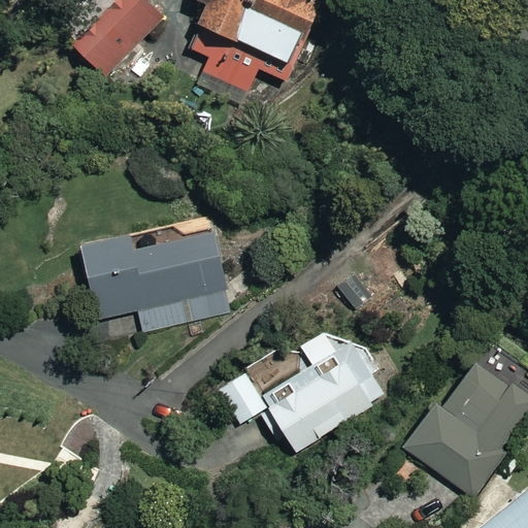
[(122,59),(163,22),(142,0),(116,0),(71,41),(103,76),(122,59)]
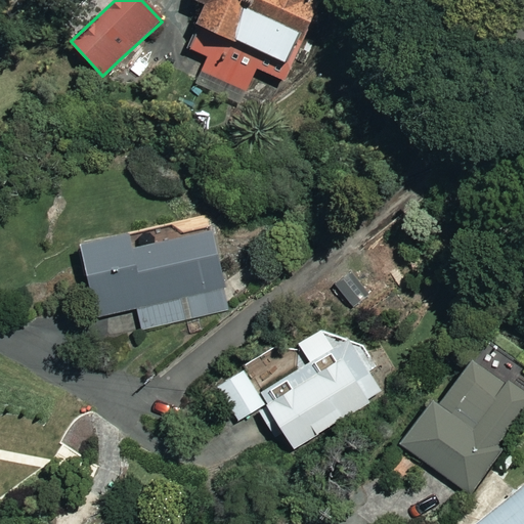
[(206,0),(207,1),(189,47),(209,55),(203,72),(249,89),(257,68),(287,80),(316,5),(310,3),(311,0),(206,0)]
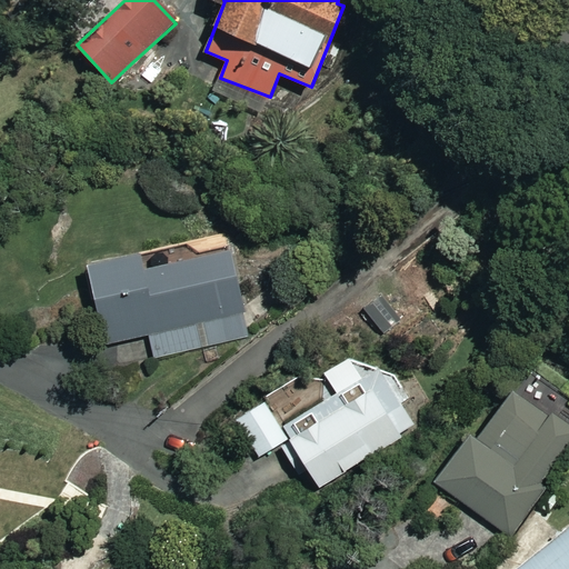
[(158,63),(131,63),(131,87),(158,87),(158,63)]
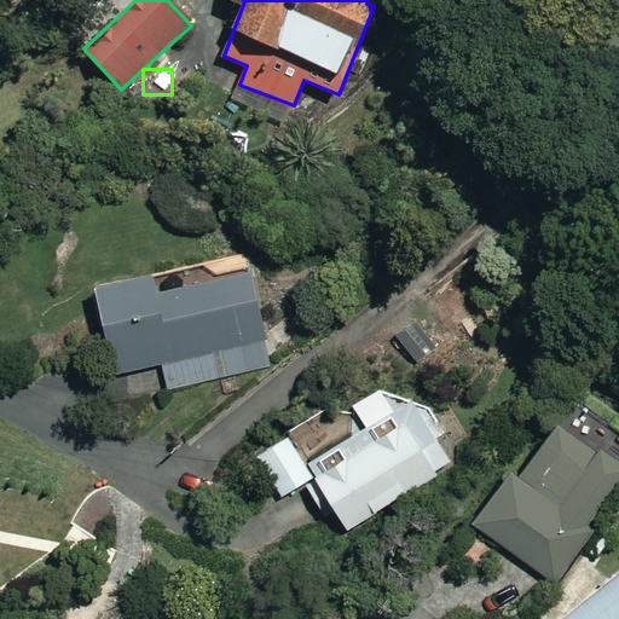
[(272,366),(253,270),(162,289),(158,273),(97,287),(115,374),(162,363),(168,388),(272,366)]
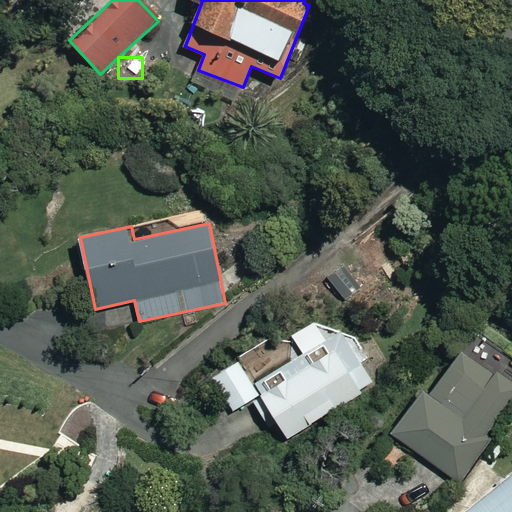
[(329,342),(315,320),(293,334),(305,354),(256,385),(288,436),(374,382),(362,362),(369,357),(350,328),(329,342)]
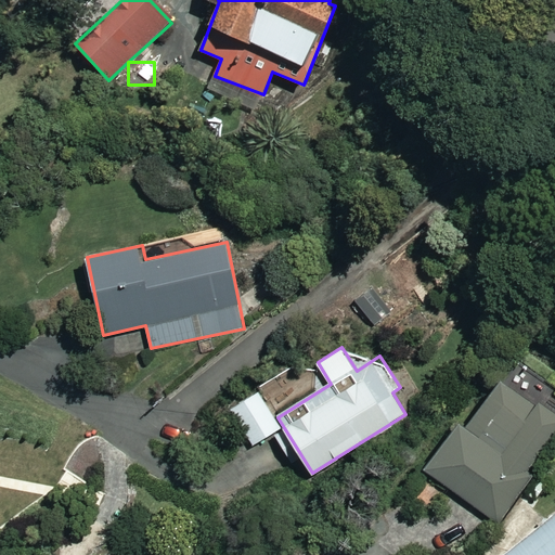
[(554,383),(537,370),(520,391),(502,377),(466,427),(460,422),(426,468),(498,520),(532,474),(527,470),(554,431),(554,415),(541,405),(554,385),(554,383)]
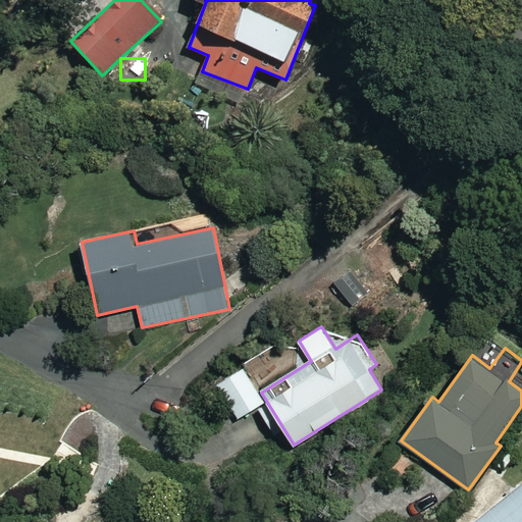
[(263,401),(244,368),(218,383),(233,410),(238,416),(263,401)]
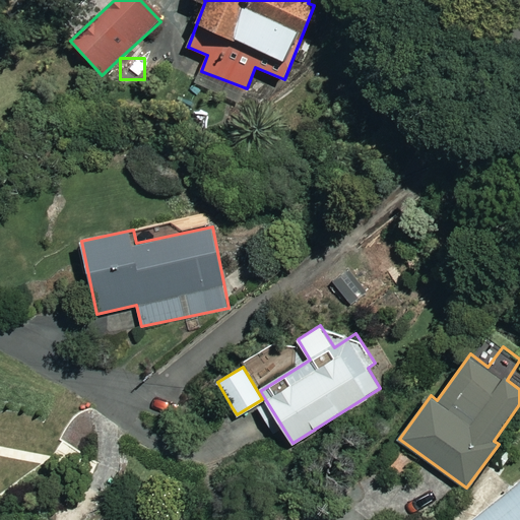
[(519,519),(519,481),(472,519),(519,519)]
